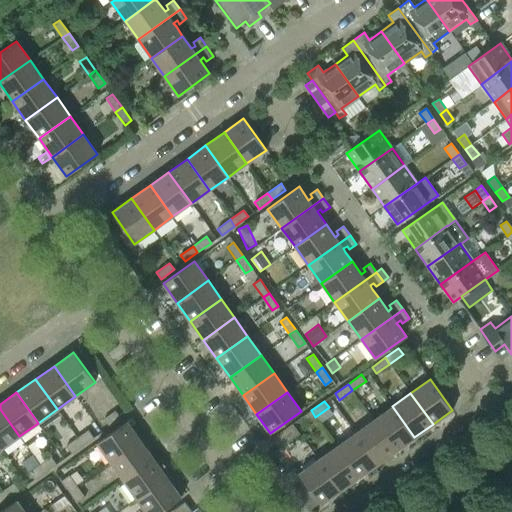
[(414,437),(392,406),(373,420),(396,451),(414,437)]
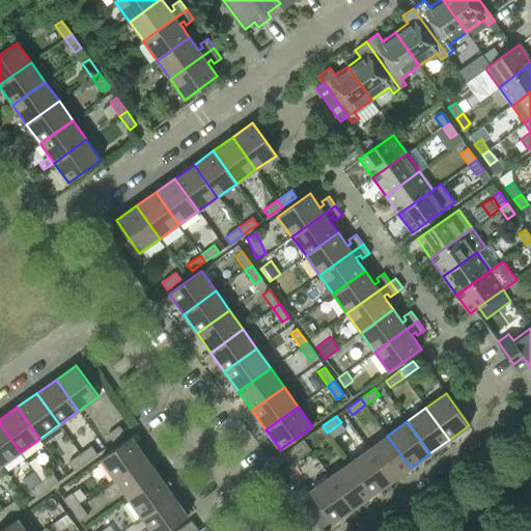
[(20,452),(0,424),(0,465),(1,466),(20,452)]
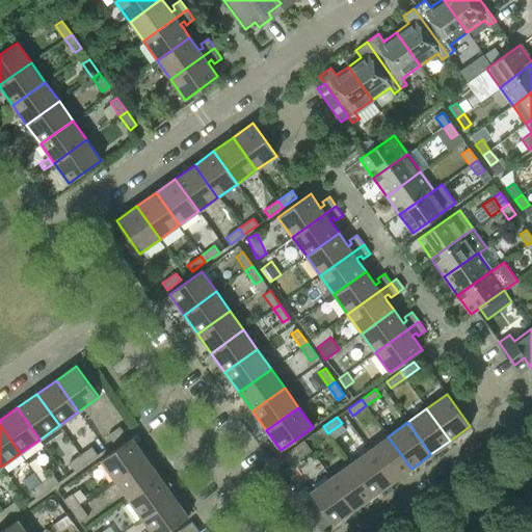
[(314,443),(327,433),(323,426),(310,436),(314,443)]
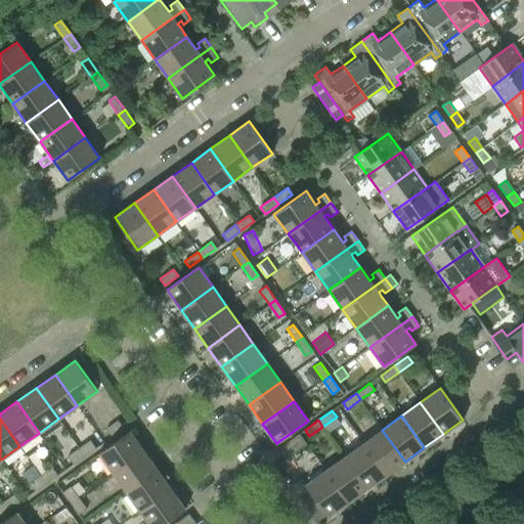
[(112,436),(123,428),(118,421),(106,429),(112,436)]
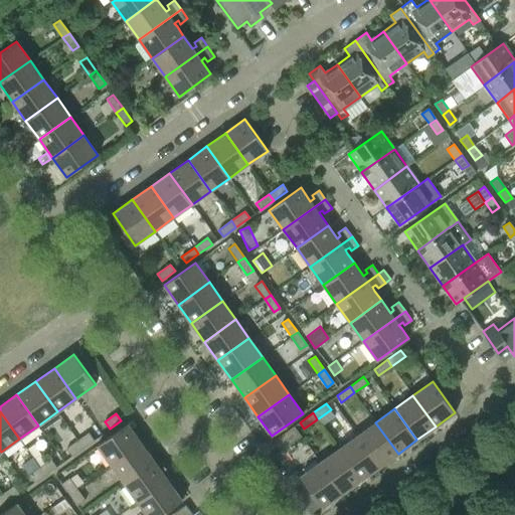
[(398,454),(375,422),(357,436),(379,467),(398,454)]
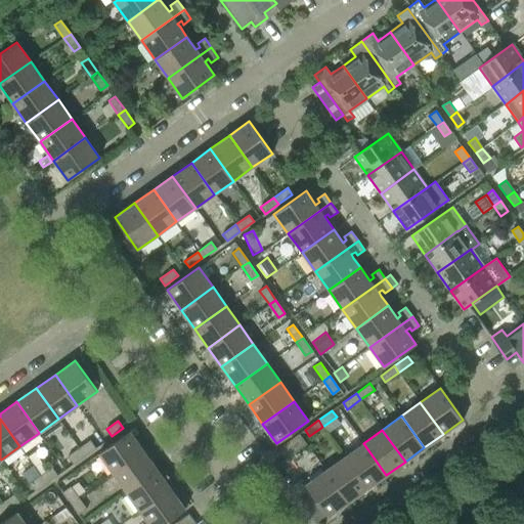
[(113,473),(144,451),(130,431),(98,453),(113,473)]
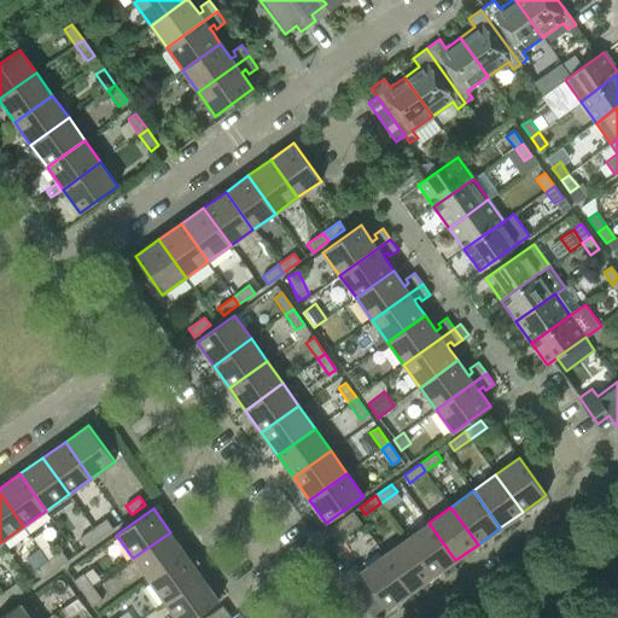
[(361,523),(353,512),(343,518),(351,530),(361,523)]
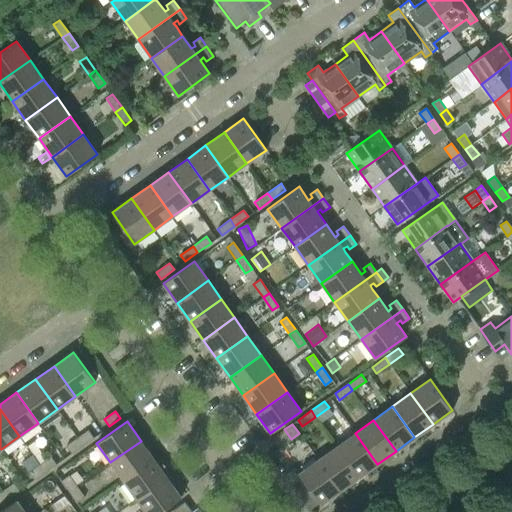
[(291,439),(284,429),(273,437),(280,447),(291,439)]
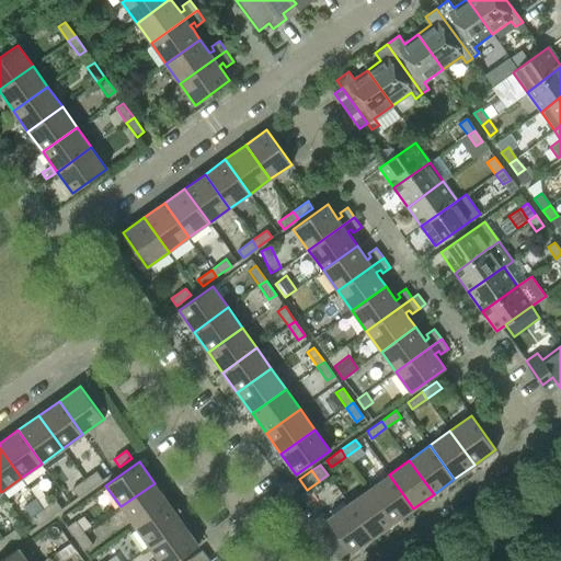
[(102,480),(96,471),(84,480),(90,489),(102,480)]
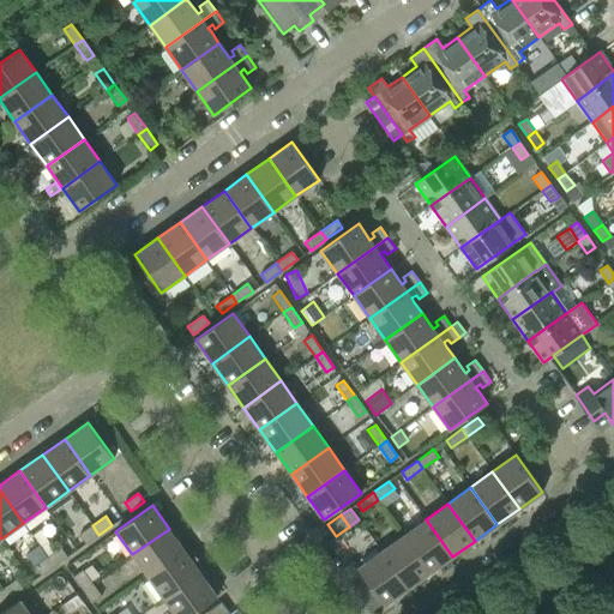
[(452,557),(426,519),(403,535),(431,572),(452,557)]
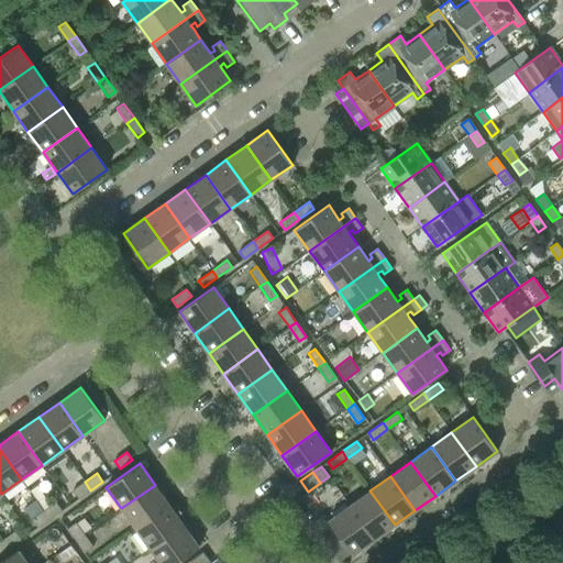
[(78,498),(90,490),(85,482),(73,490),(78,498)]
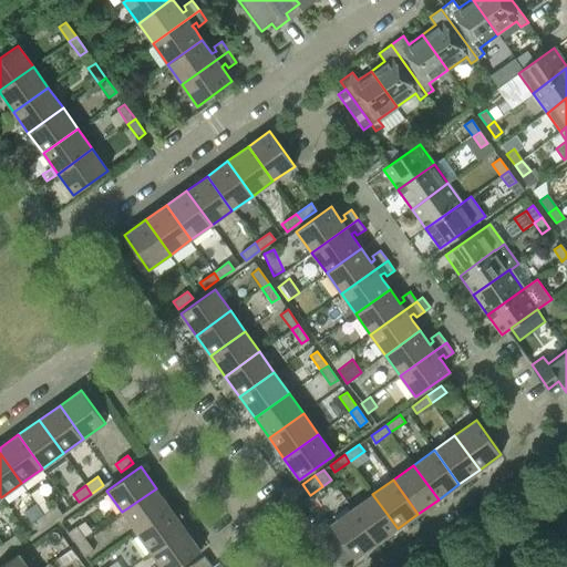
[(137,533),(171,508),(156,488),(122,512),(137,533)]
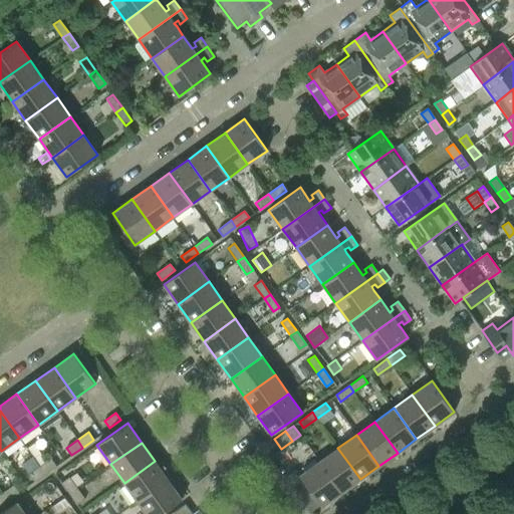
[(360,479),(337,448),(319,461),(341,493),(360,479)]
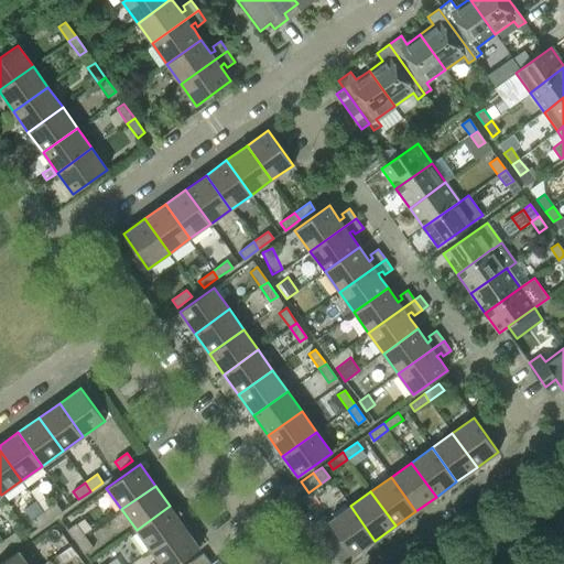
[(36,501),(24,510),(32,520),(43,511),(36,501)]
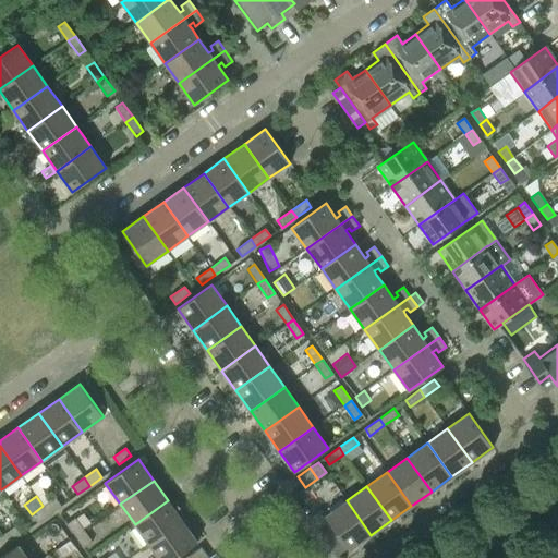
[(49,514),(61,506),(55,498),(43,506),(49,514)]
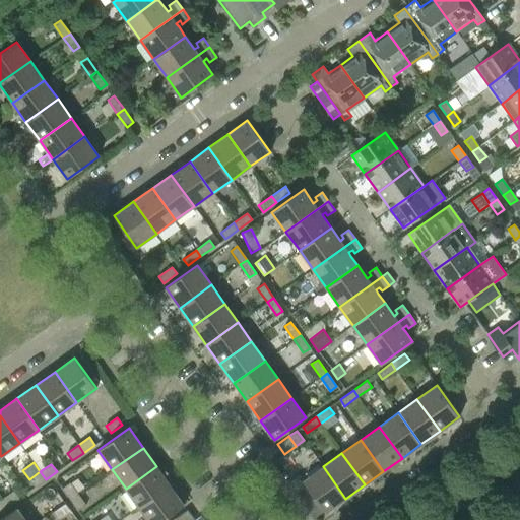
[(139,507),(170,485),(156,466),(126,489),(139,507)]
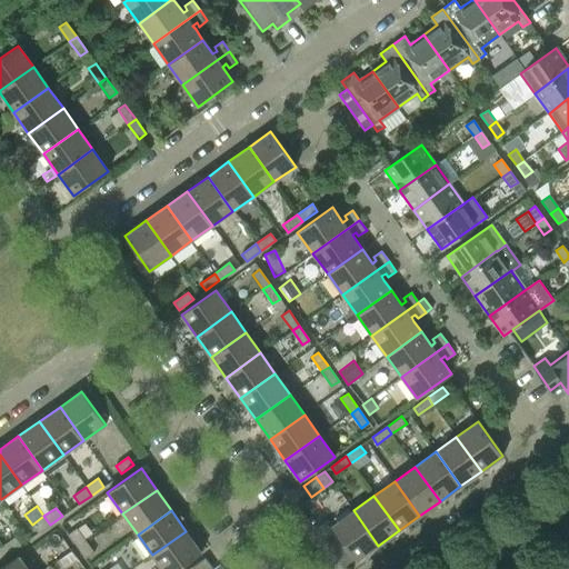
[(378,546),(353,510),(331,526),(336,531),(357,560),(378,546)]
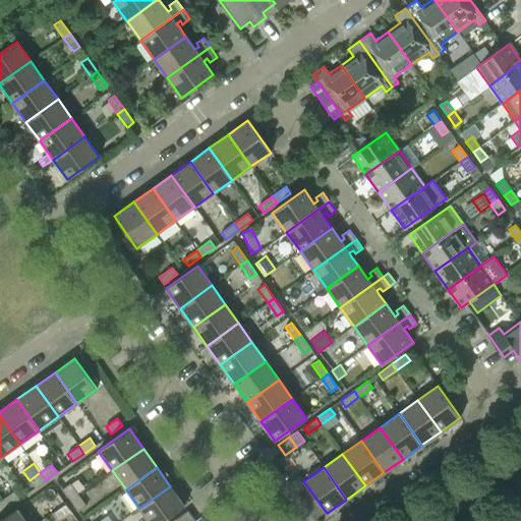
[(46,480),(40,472),(30,480),(35,488),(46,480)]
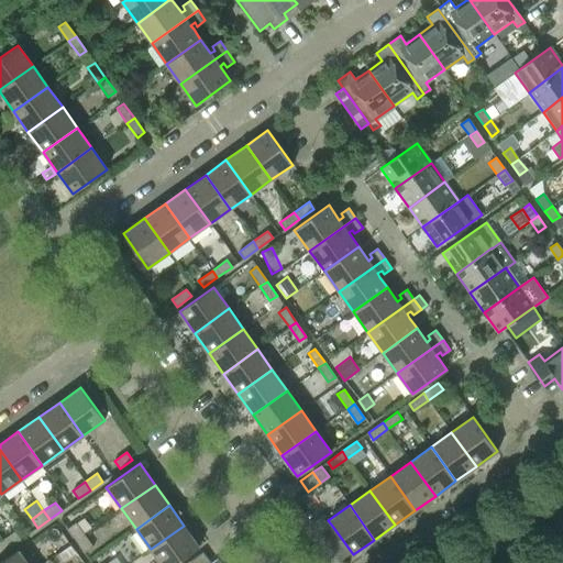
[(85,536),(76,522),(67,529),(76,541),(85,536)]
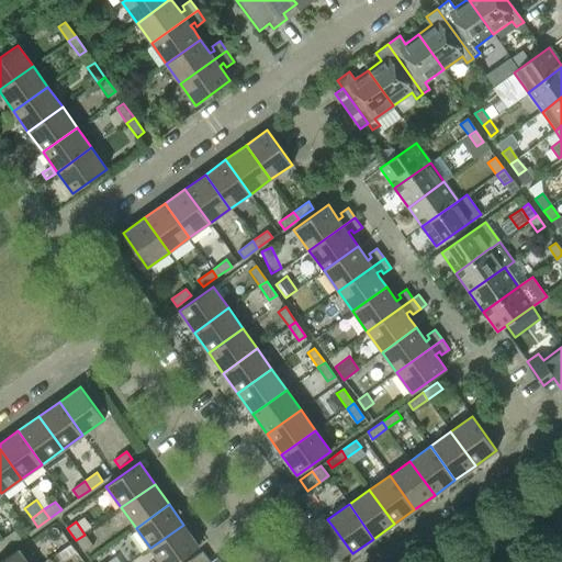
[(159,561),(175,561),(199,546),(183,525),(150,548),(159,561)]
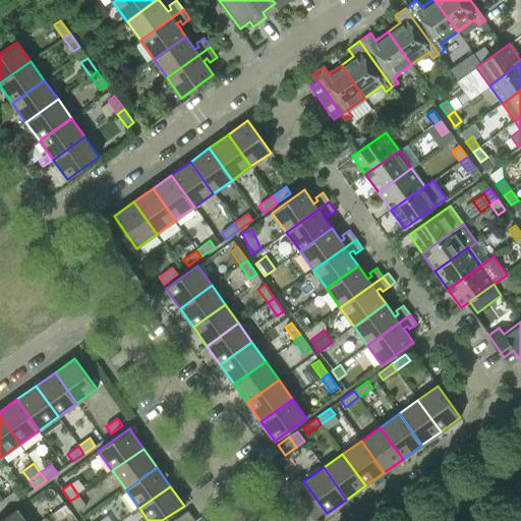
[(307,486),(295,496),(312,520),(314,520),(327,513),(307,486)]
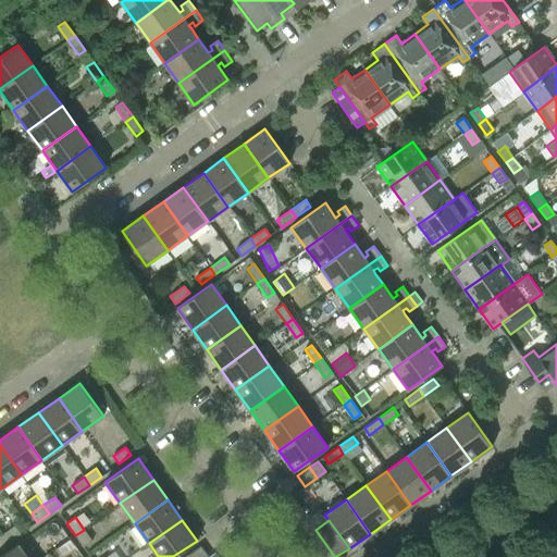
[(21,534),(14,525),(2,534),(9,543),(21,534)]
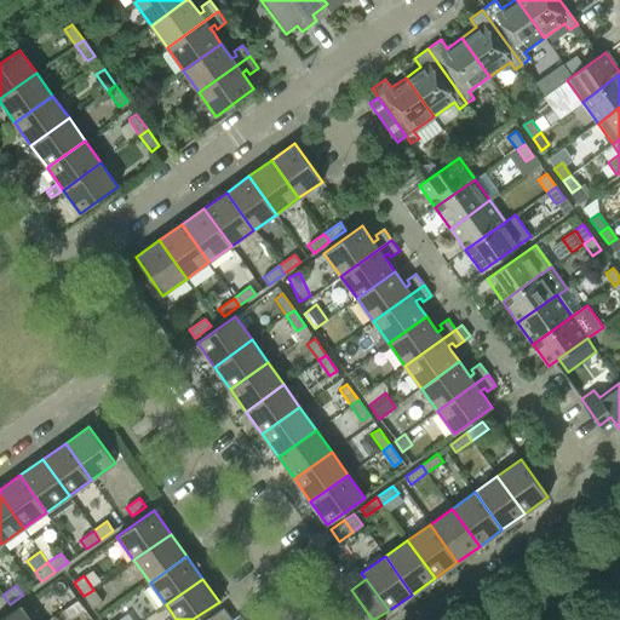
[(102,602),(93,590),(84,596),(93,608),(102,602)]
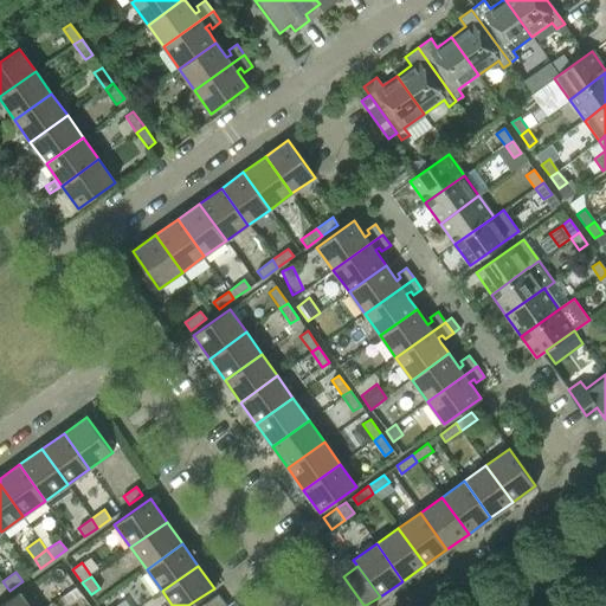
[(0,605),(30,605),(19,592),(0,605)]
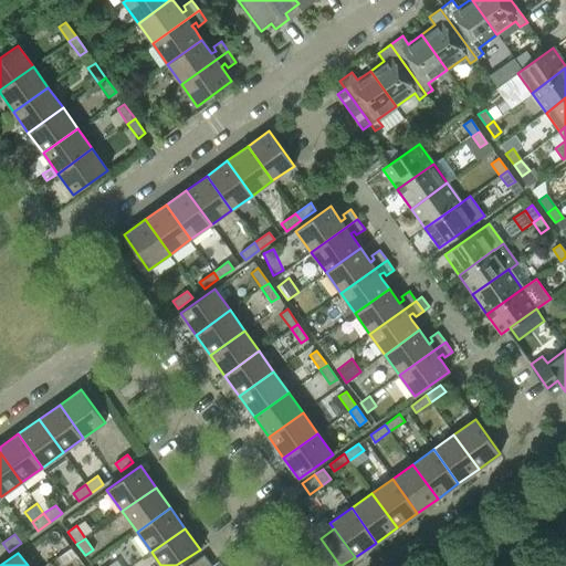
[(210,565),(211,565),(203,555),(190,564),(191,565),(210,565)]
